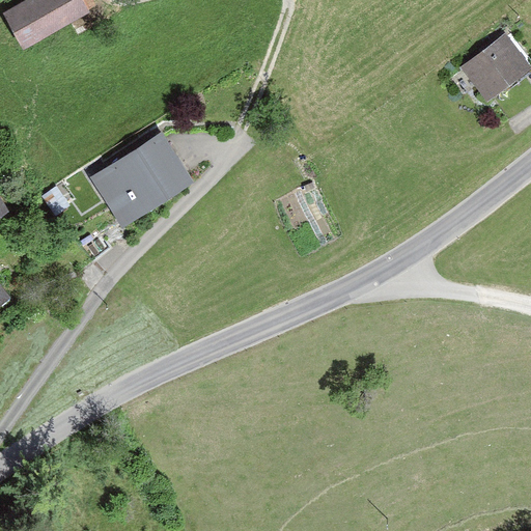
[(39,0),(7,19),(24,48),(95,6),(91,0),(39,0)]
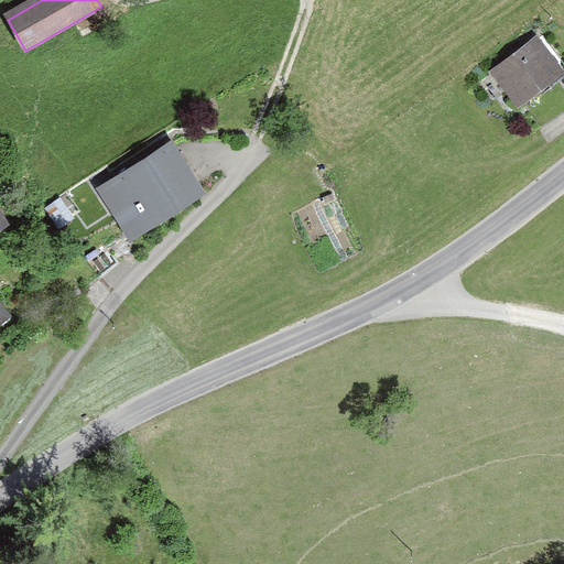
[(563,68),(537,35),(491,71),(519,105),(563,69),(563,68)]
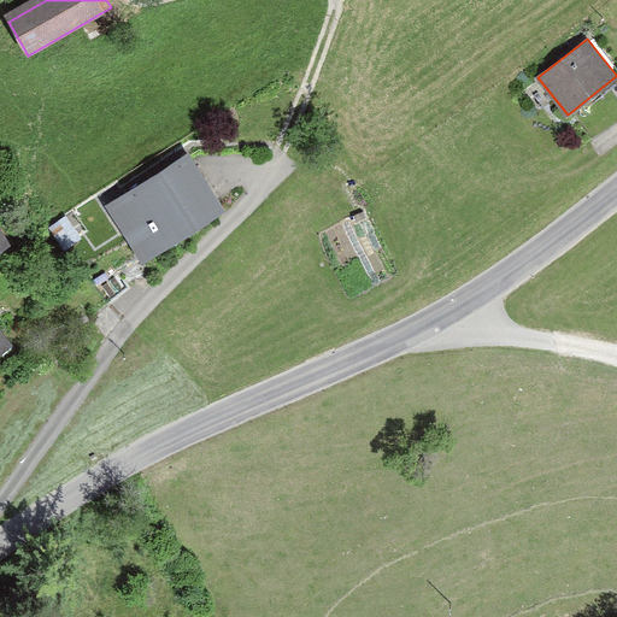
[(189,150),(106,204),(144,260),(227,207),(189,150)]
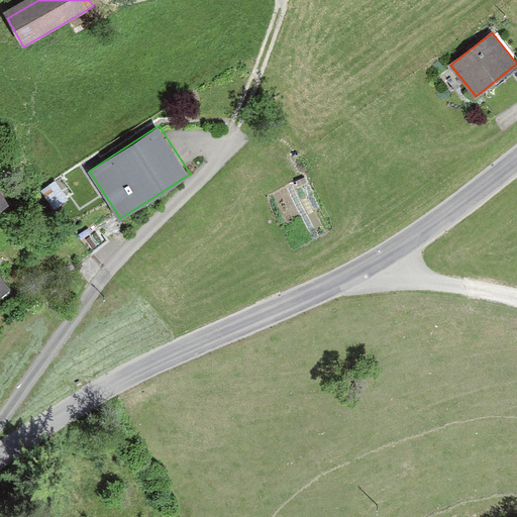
[(0,206),(9,201),(0,186),(0,206)]
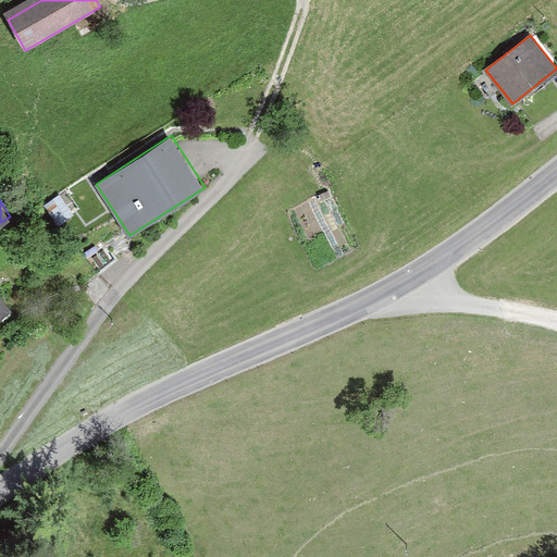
[(0,320),(11,311),(0,296),(0,320)]
